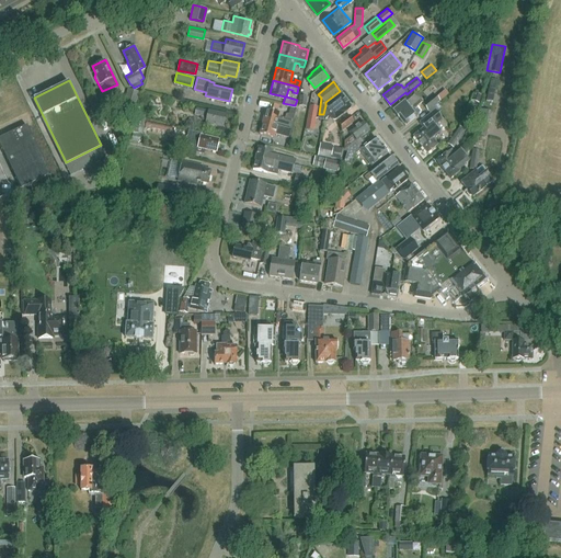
[(139,90),(128,87),(124,104),(135,106),(139,90)]
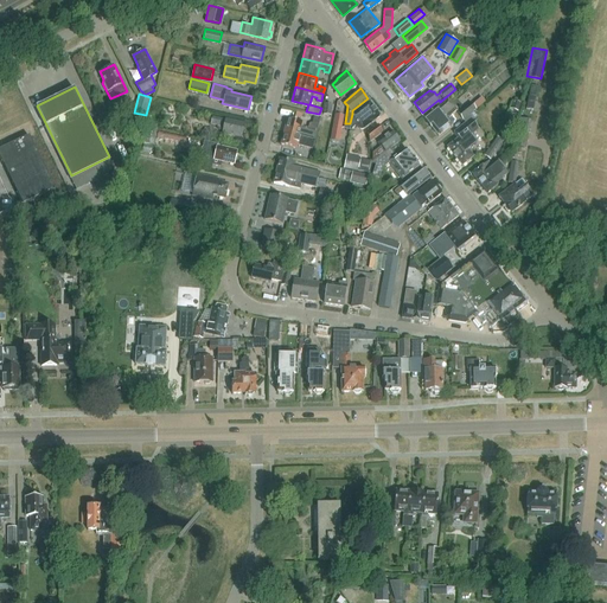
[(447,96),(423,115),(438,134),(453,122),(447,115),(457,108),(447,96)]
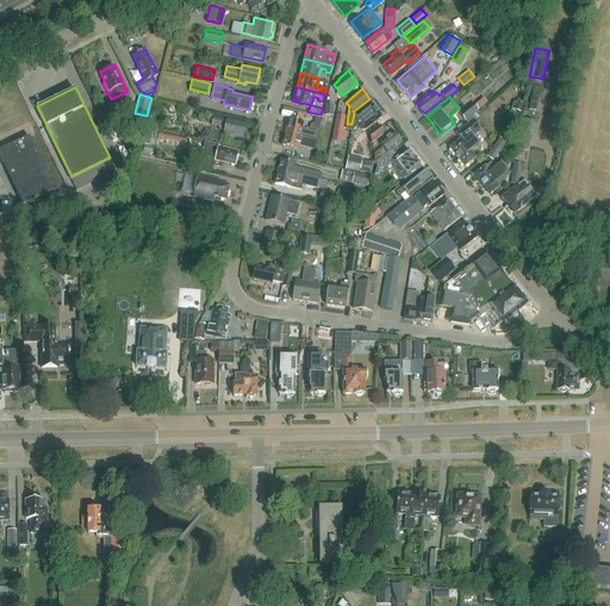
[(524,101),(516,99),(512,106),(521,110),(524,101)]
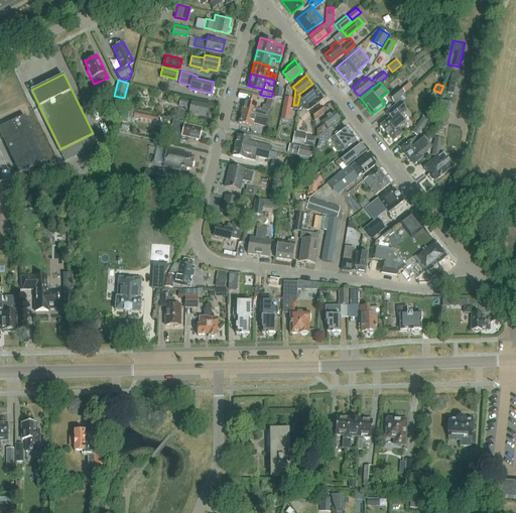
[(299,97),(298,101),(297,105),(299,107),(303,104),(306,108),(307,108),(308,107),(309,107),(313,104),(323,97),(314,85),(299,97)]
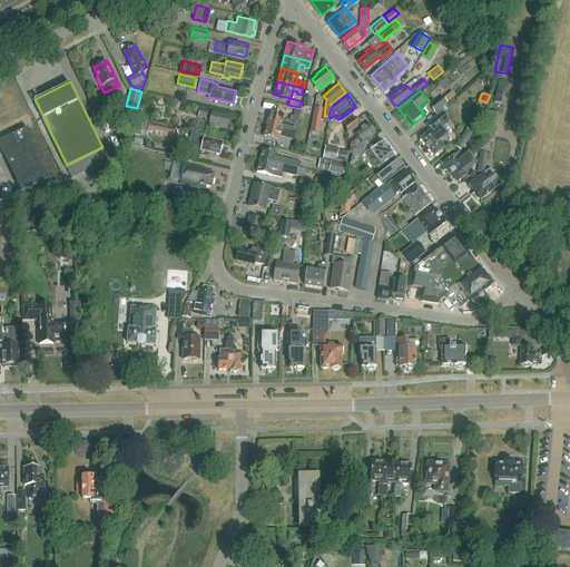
[(442,95),(430,105),(434,110),(446,100),(442,95)]
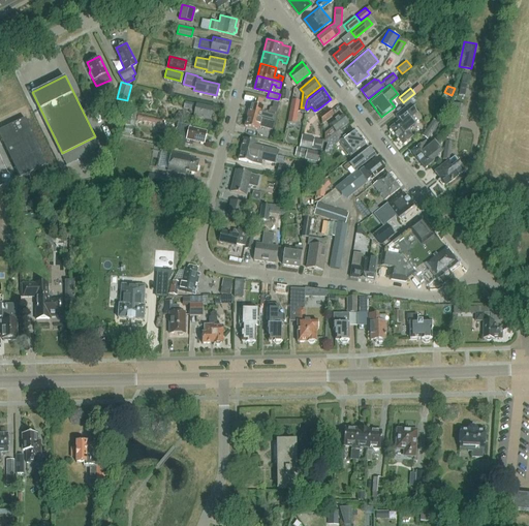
[(410,117),(417,111),(412,104),(416,100),(412,95),(403,102),(405,104),(395,113),(399,119),(390,126),(403,143),(412,134),(408,129),(415,124),(410,117)]
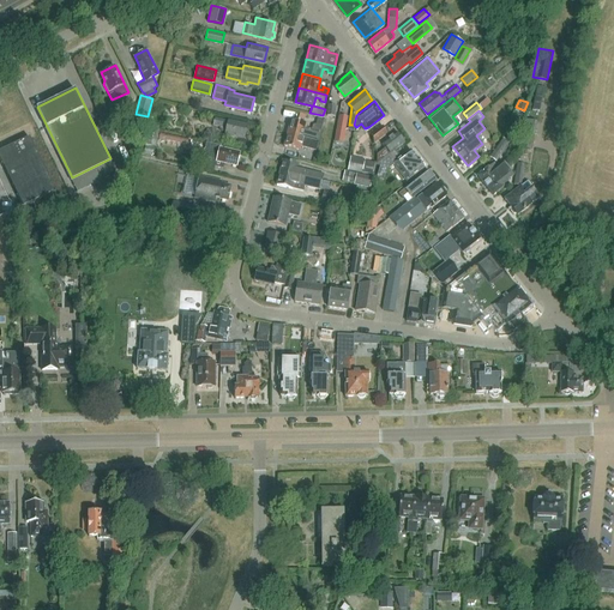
[(242,137),(246,122),(211,114),(211,118),(214,119),(212,122),(221,125),(221,127),(224,128),(224,132),(242,137)]
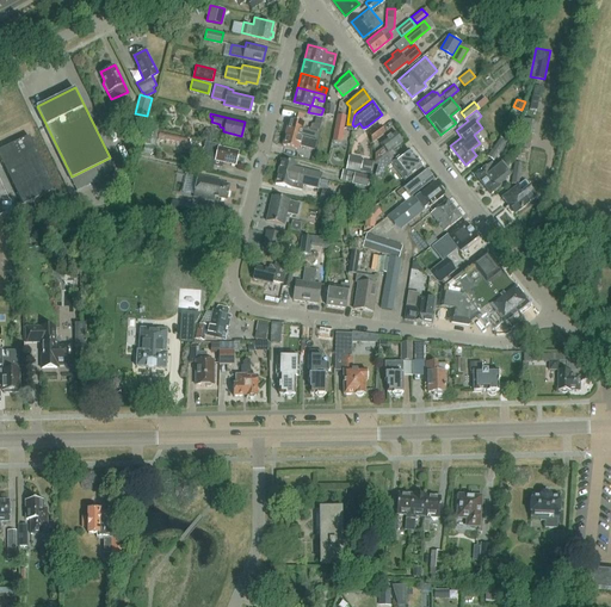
[(285,130),(318,137),(320,123),(314,121),(310,122),(310,127),(304,125),(306,122),(289,117),(285,130)]
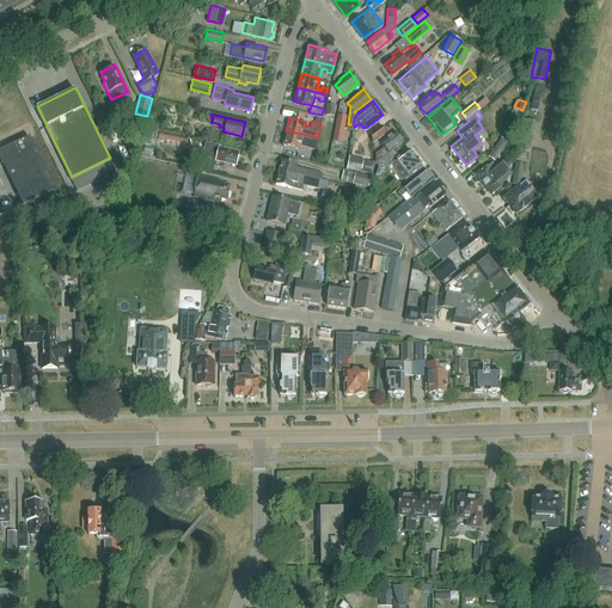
[(380,123),(371,131),(373,141),(385,131),(385,129),(380,123)]
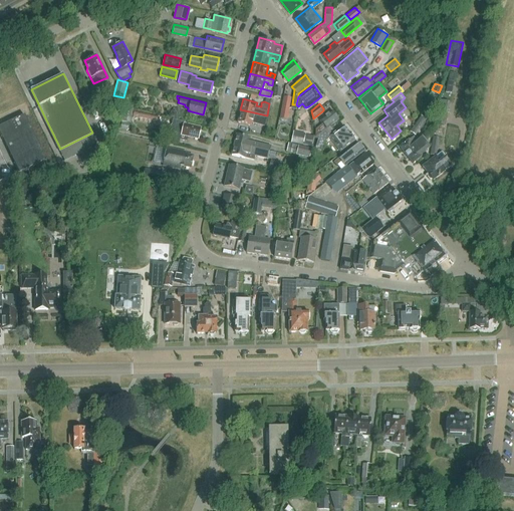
[(289,107),(282,106),(280,117),(288,118),(289,107)]
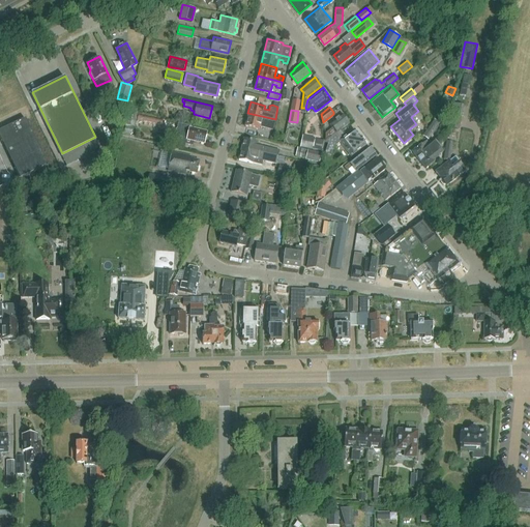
[(137,113),(125,111),(123,123),(135,125),(137,113)]
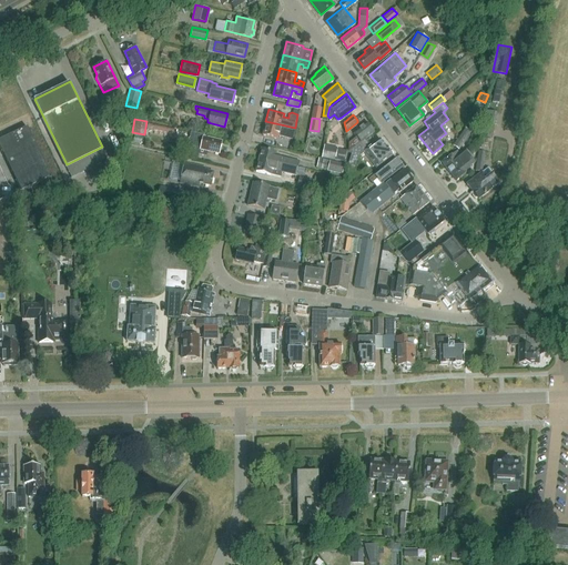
[(348,149),(373,130),(366,120),(353,130),(356,134),(348,140),(348,149)]
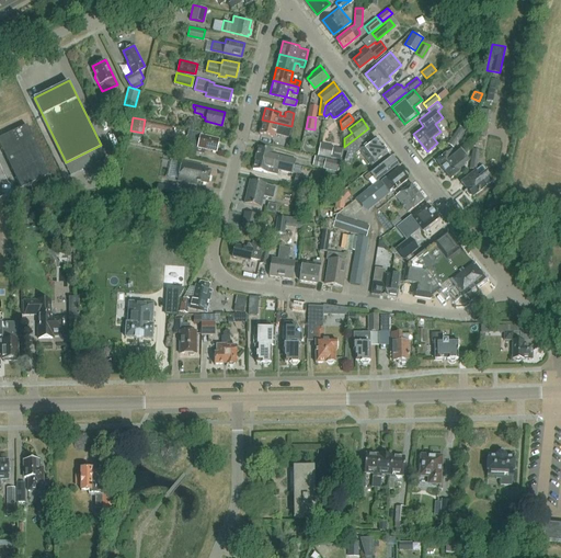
[(292,126),(262,120),(259,132),(274,135),(275,132),(281,133),(289,135),(292,126)]
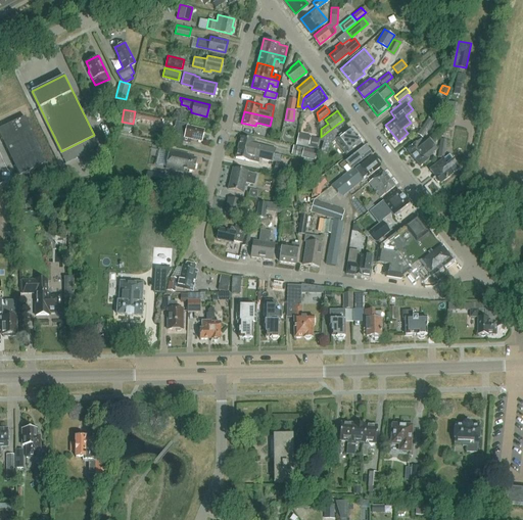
[(160,116),(136,112),(135,119),(159,124),(160,116)]
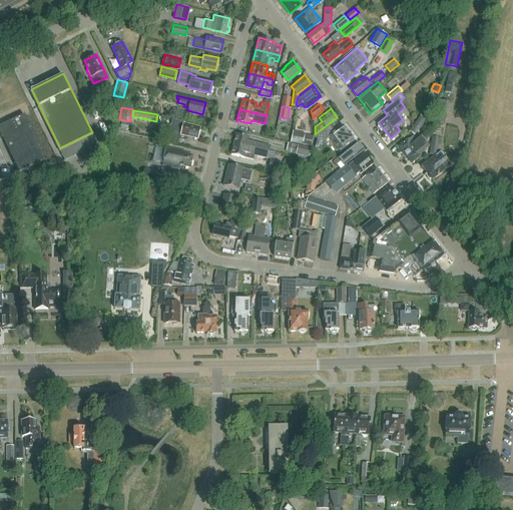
[(0,131),(19,171),(46,158),(25,113),(0,124),(0,131)]
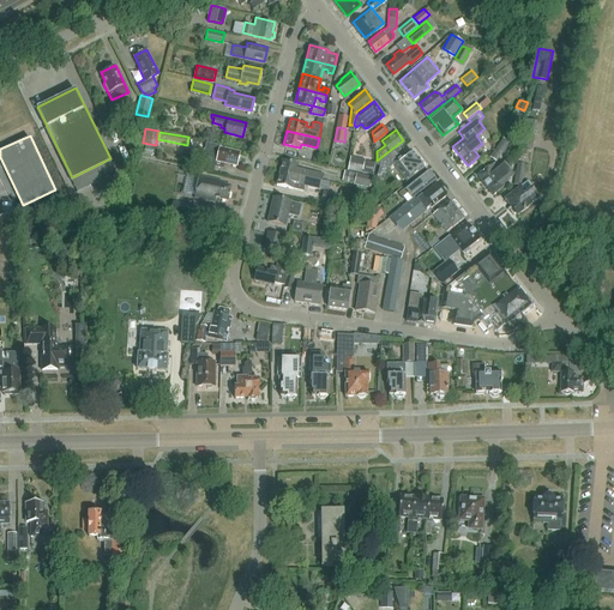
[(510,140),(503,136),(489,155),(497,159),(510,140)]
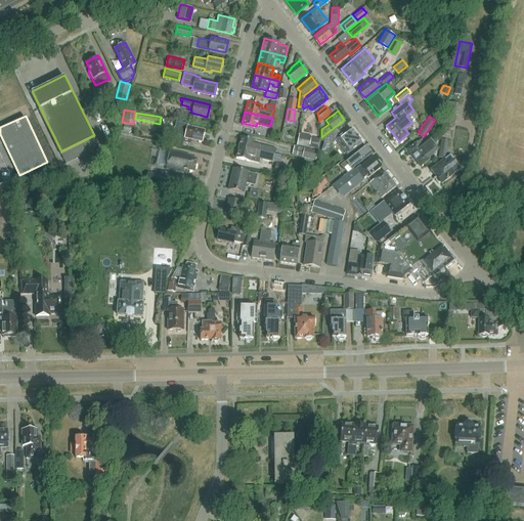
[(189,141),(190,137),(202,139),(204,128),(187,124),(187,122),(175,119),(171,137),(178,139),(178,141),(182,142),(182,140),(189,141)]
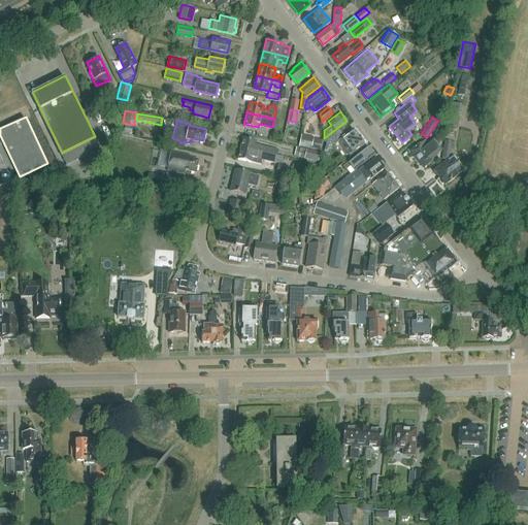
[(350,155),(364,142),(365,139),(362,136),(359,136),(353,128),(344,134),(339,128),(324,139),(326,142),(323,151),(330,153),(332,145),(338,140),(350,155)]
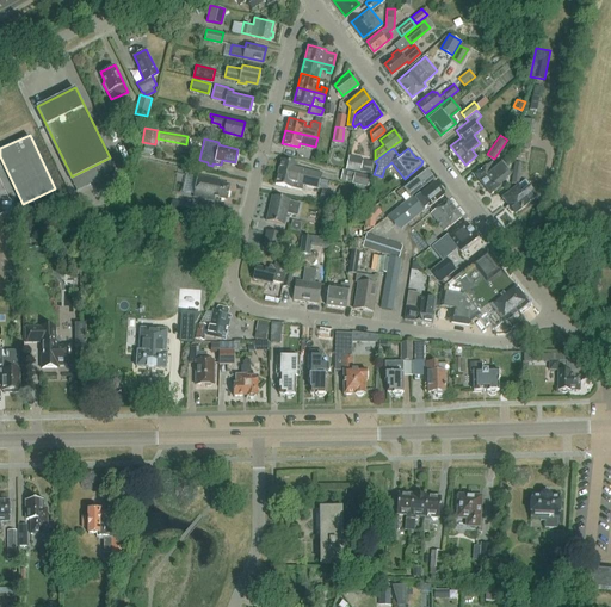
[(345,167),(360,171),(364,156),(349,153),(345,167)]
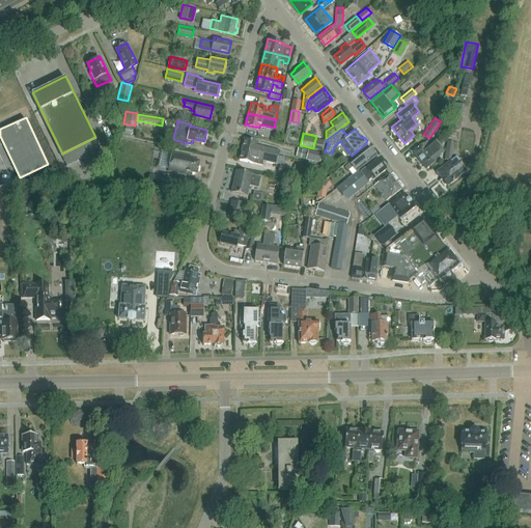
[(244,137),(242,147),(258,151),(258,150),(278,155),(280,148),(257,143),(257,140),(244,137)]
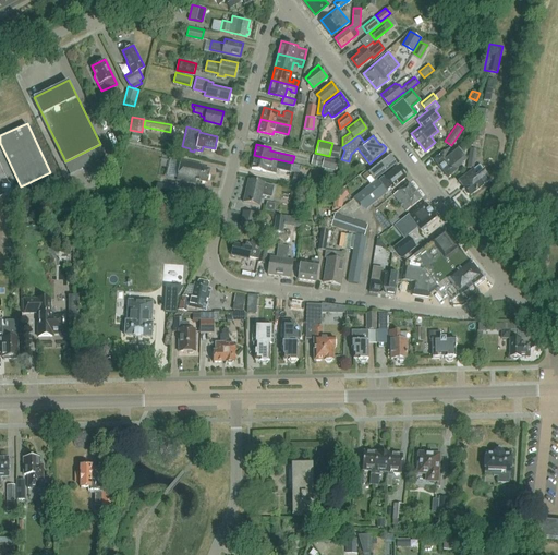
[(451,148),(449,146),(434,158),(448,175),(457,167),(456,166),(466,157),(456,145),(451,148)]
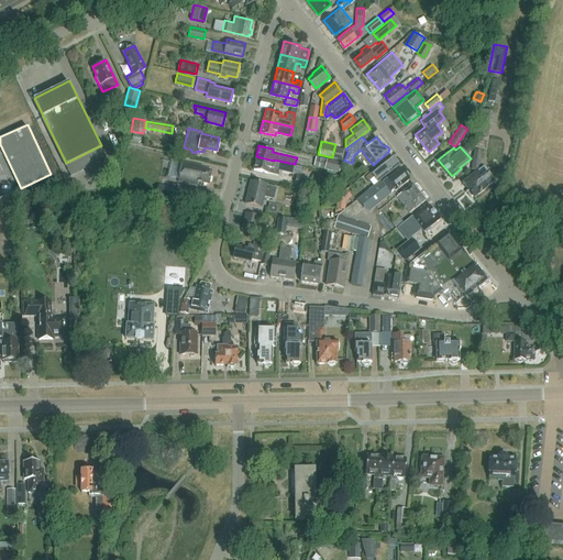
[(133,158),(145,161),(147,151),(135,147),(133,158)]
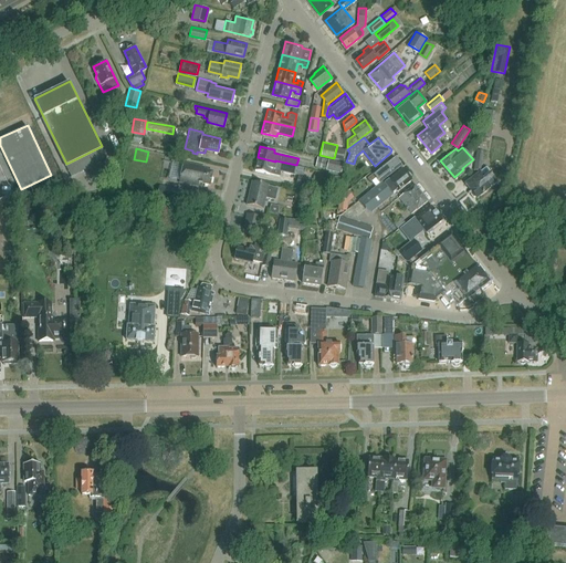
[(483,149),(477,148),(474,167),(481,168),(483,149)]
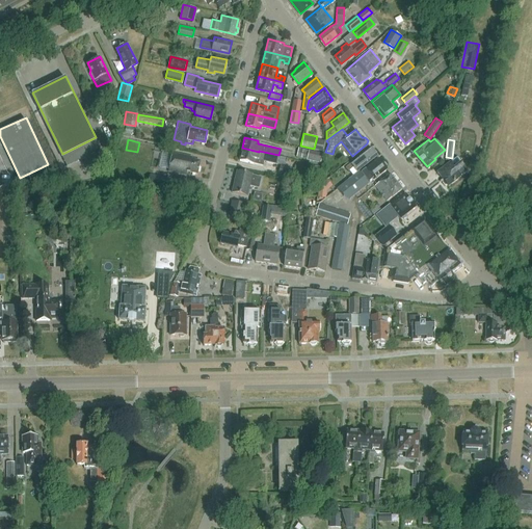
[(357,170),(373,158),(376,155),(370,147),(345,166),(348,169),(353,165),(357,170)]
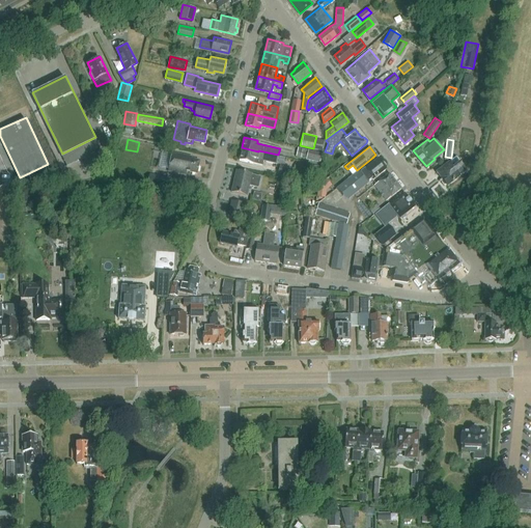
[(258,151),(242,147),(239,158),(253,161),(262,163),(263,159),(277,162),(278,155),(258,150),(258,151)]
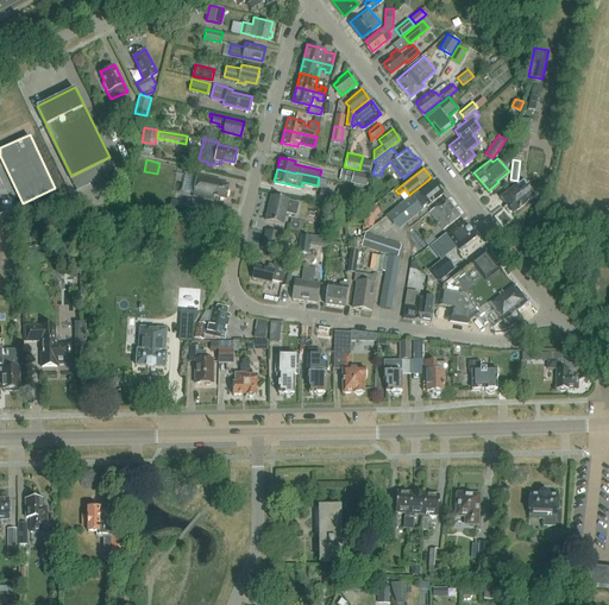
[(369,175),(353,171),(351,181),(366,184),(369,175)]
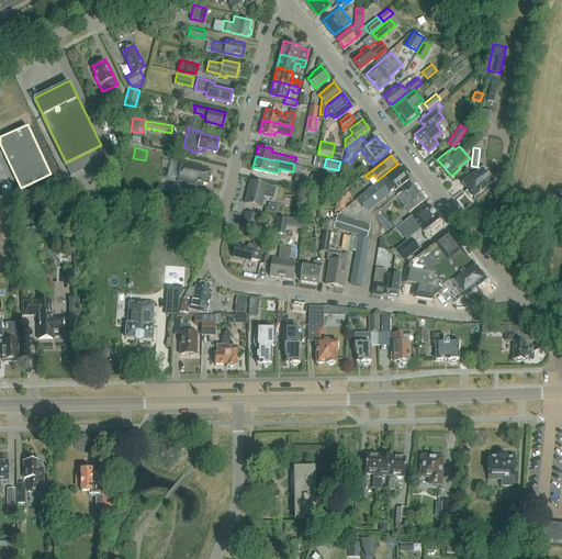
[(198,179),(209,182),(211,168),(205,167),(206,166),(202,166),(202,164),(182,159),(178,179),(197,182),(198,179)]
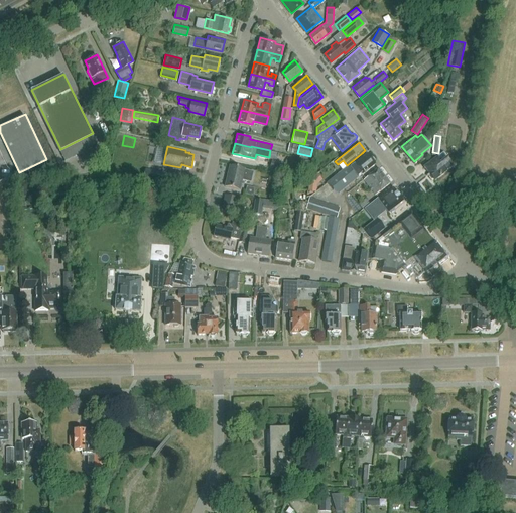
[(448,155),(443,150),(423,165),(429,172),(428,175),(430,178),(433,178),(434,179),(452,165),(445,157),(448,155)]
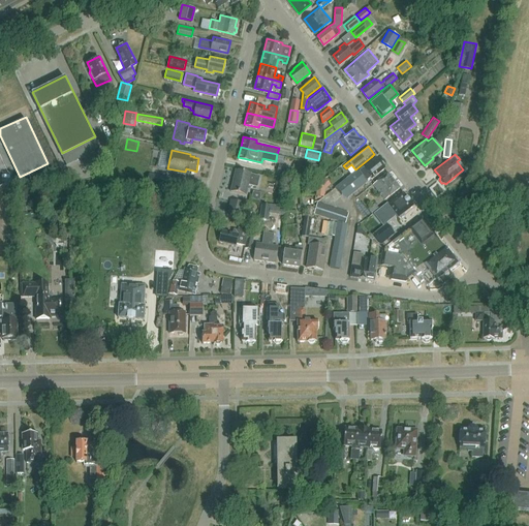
[(363,167),(359,171),(366,180),(371,177),(374,175),(384,167),(383,166),(384,163),(381,161),(379,160),(376,156),(363,166),(363,167)]
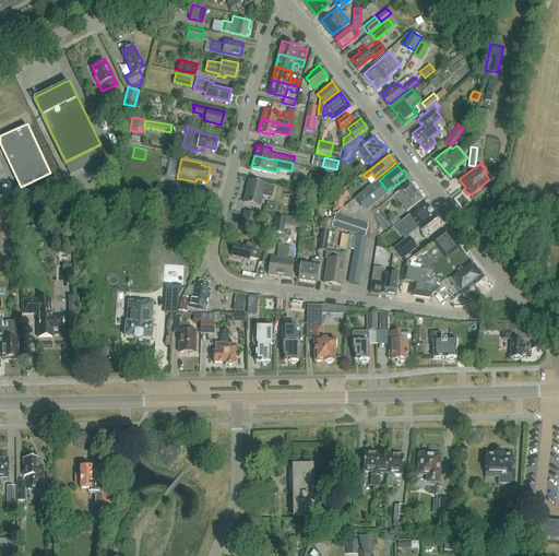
[(309,176),(295,173),(293,181),(308,185),(309,176)]
